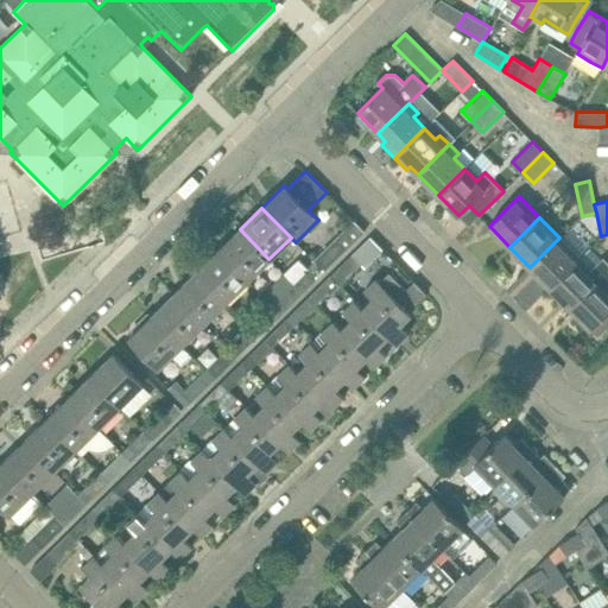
[(314,260),(315,261),(323,271),(365,232),(353,220),(314,260)]
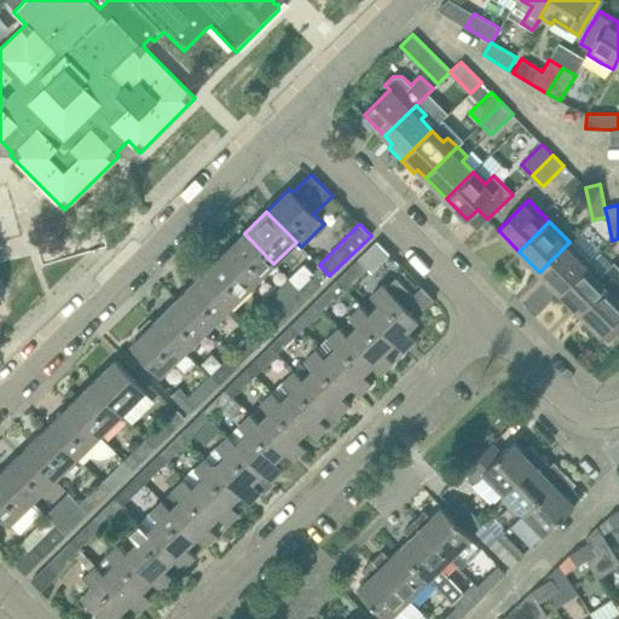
[(252,285),(273,264),(244,233),(221,255),(252,285)]
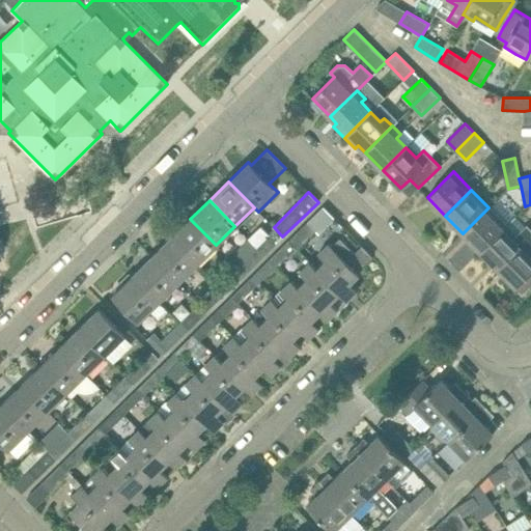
[(288,241),(295,247),(297,249),(315,230),(317,232),(334,217),(323,206),(288,241)]
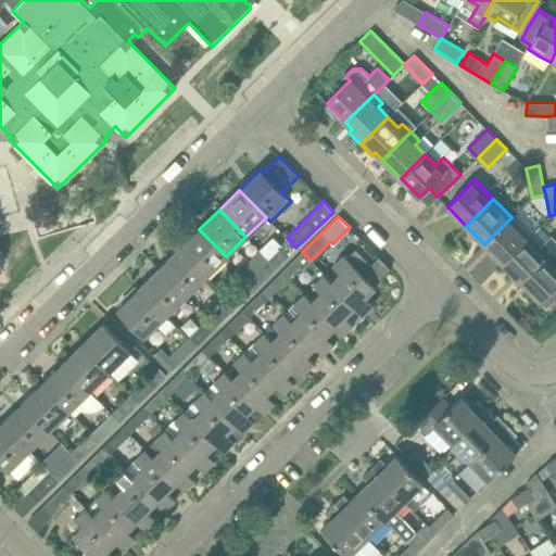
[(512,217),(484,244),(503,263),(530,236),(512,217)]
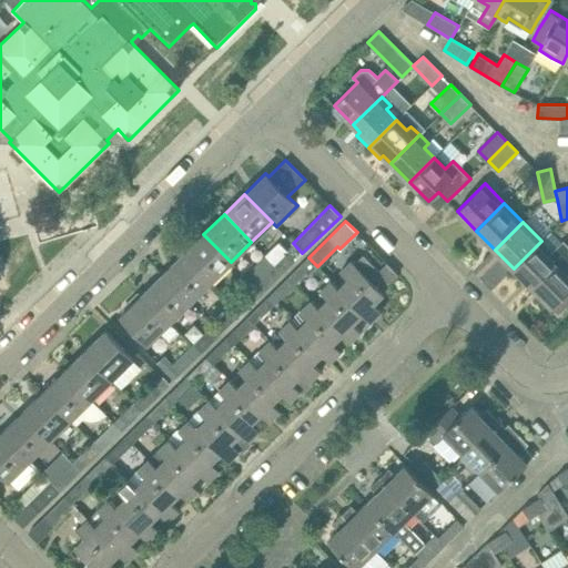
[(231,262),(203,234),(183,254),(210,282),(231,262)]
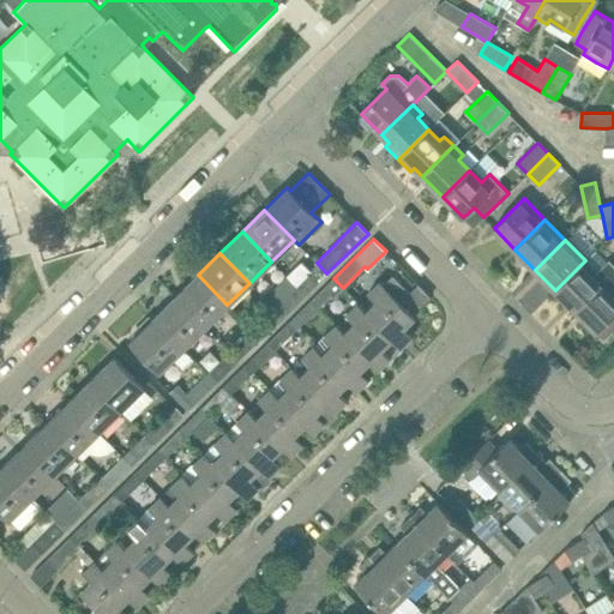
[(585,260),(555,290),(576,311),(613,272),(613,265),(609,260),(597,272),(585,260)]
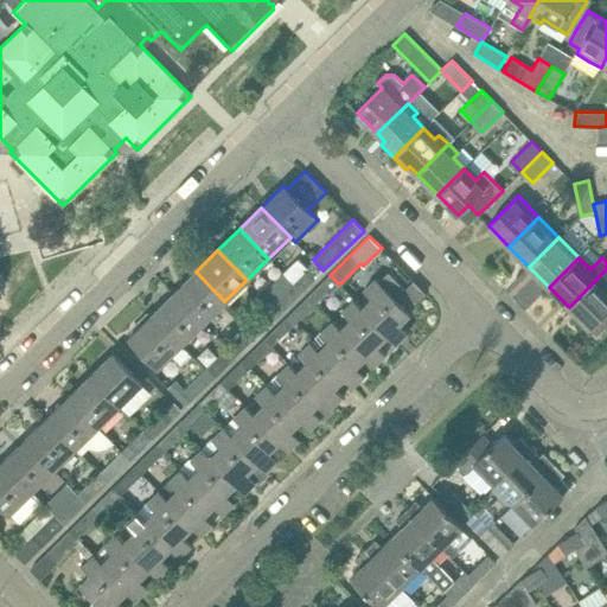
[(293,283),(301,292),(323,270),(314,261),(293,283)]
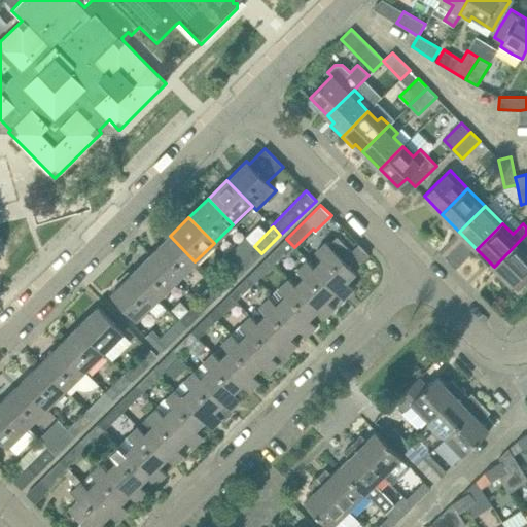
[(526,234),(494,267),(512,285),(513,284),(518,290),(526,281),(526,271),(526,270),(526,234)]
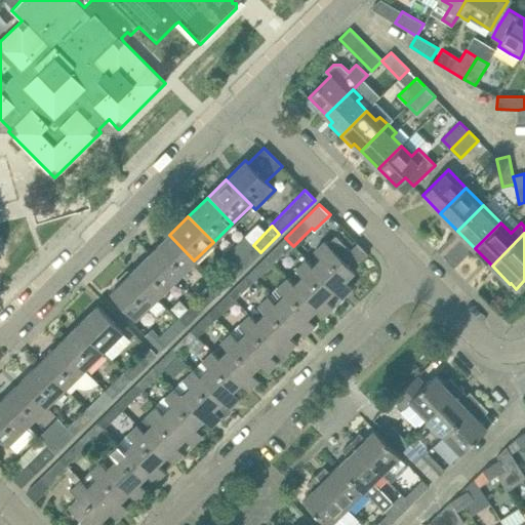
[(175,279),(194,260),(169,235),(150,253),(175,279)]
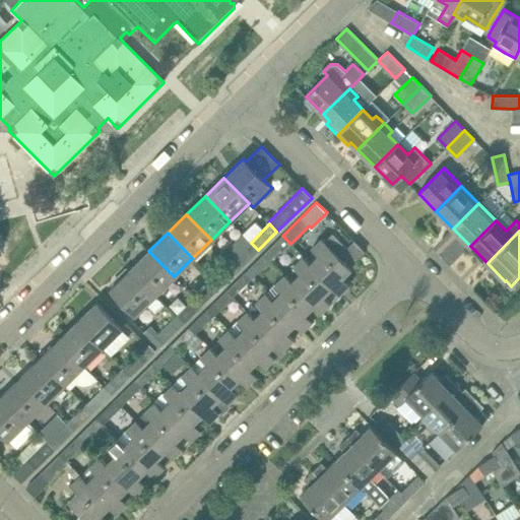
[(318,255),(309,264),(332,287),(339,295),(349,284),(342,277),(351,269),(349,266),(365,251),(353,241),(346,248),(332,234),(324,242),(321,239),(312,248),(318,255)]
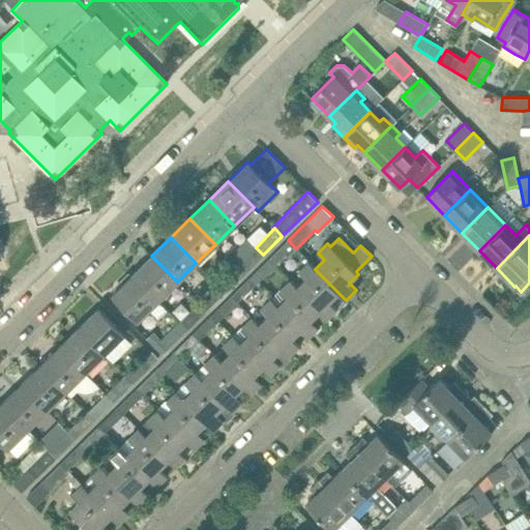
[(274,265),(294,246),(288,240),(268,259),(274,265)]
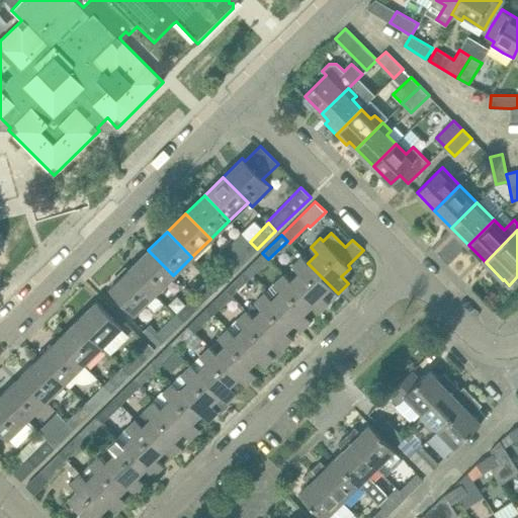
[(257,249),(250,242),(231,260),(239,267),(257,249)]
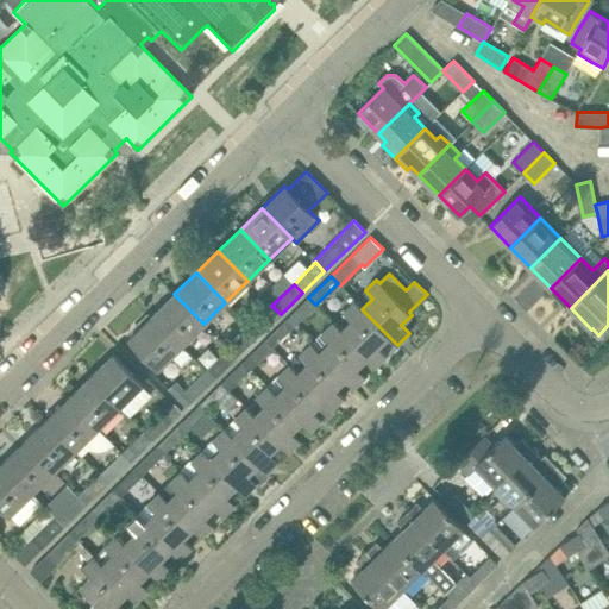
[(182,345),(203,324),(174,294),(152,315),(182,345)]
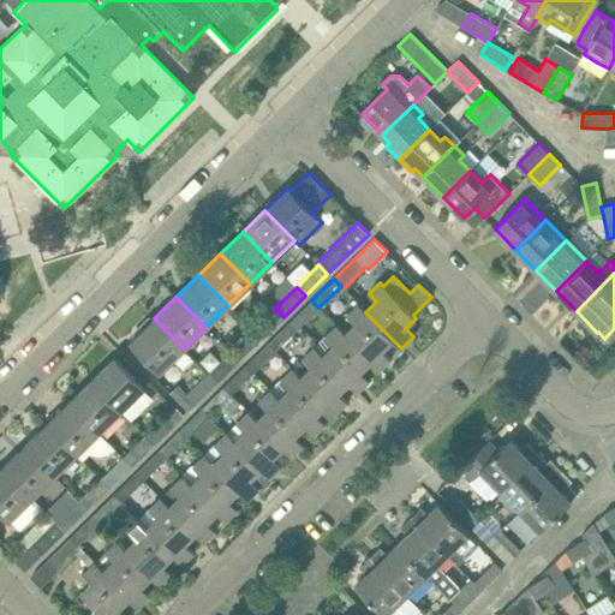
[(318,308),(311,300),(290,322),(297,329),(318,308)]
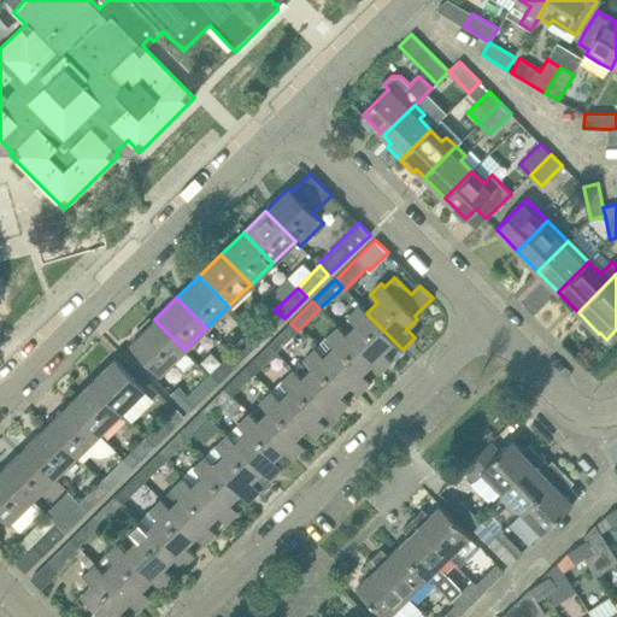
[(394,341),(366,313),(359,305),(347,316),(356,323),(345,334),(372,363),(381,371),(392,359),(383,351),(394,341)]
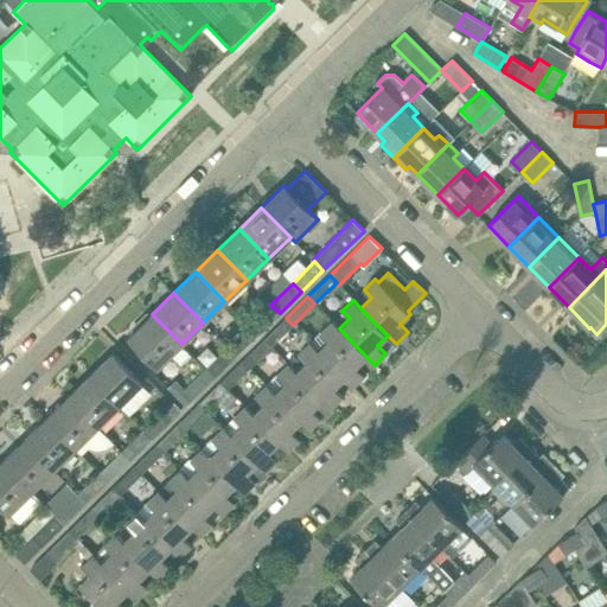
[(280,313),(270,305),(249,326),(257,334),(280,313)]
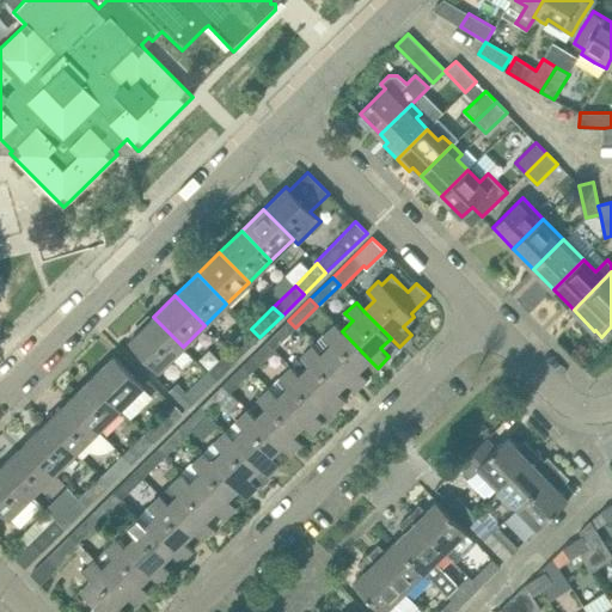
[(183,347),(153,317),(130,340),(160,369),(171,357),(182,368),(193,357),(183,347)]
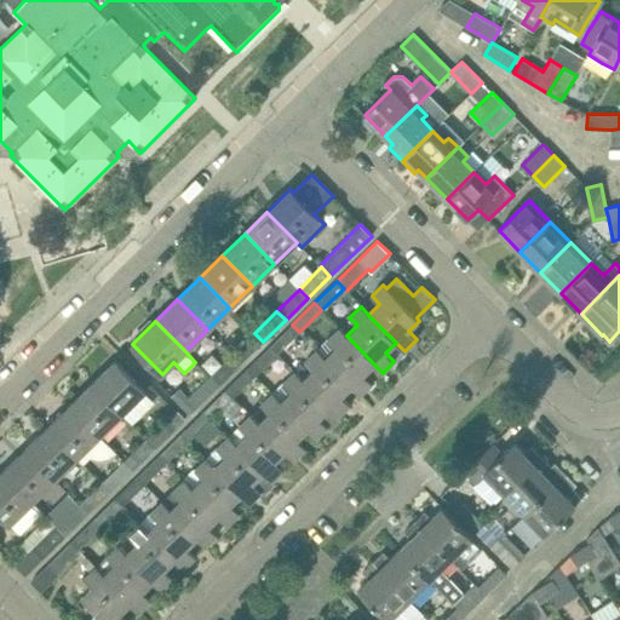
[(277,354),(299,332),(292,325),(270,346),(277,354)]
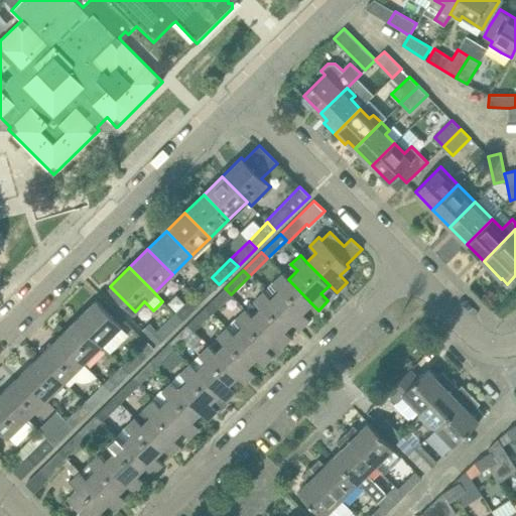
[(278,288),(270,297),(292,321),(299,329),(309,318),(302,311),(311,303),(288,279),(281,273),(272,282),(278,288)]
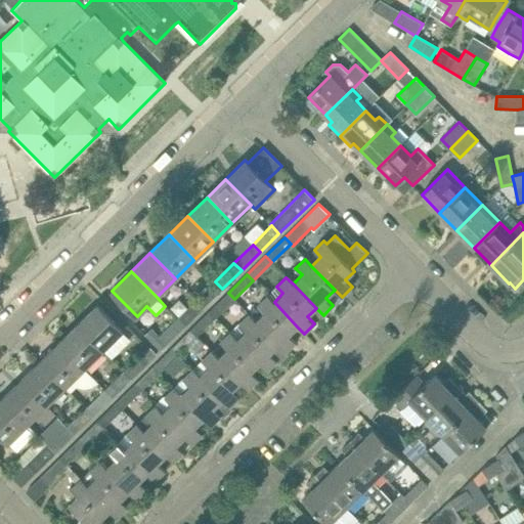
[(222,289),(215,281),(195,300),(204,308),(222,289)]
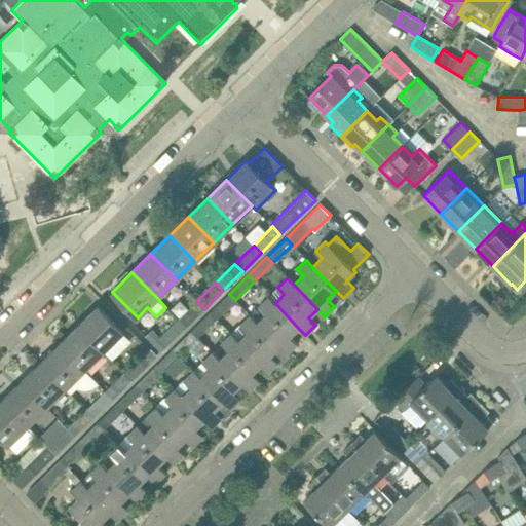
[(210,312),(216,318),(235,300),(229,294),(210,312)]
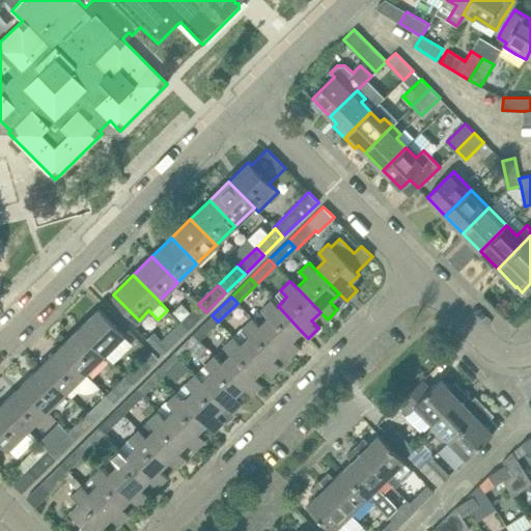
[(301,331),(278,306),(271,300),(261,309),(268,315),(258,325),(290,356),(300,346),(292,339),(301,331)]
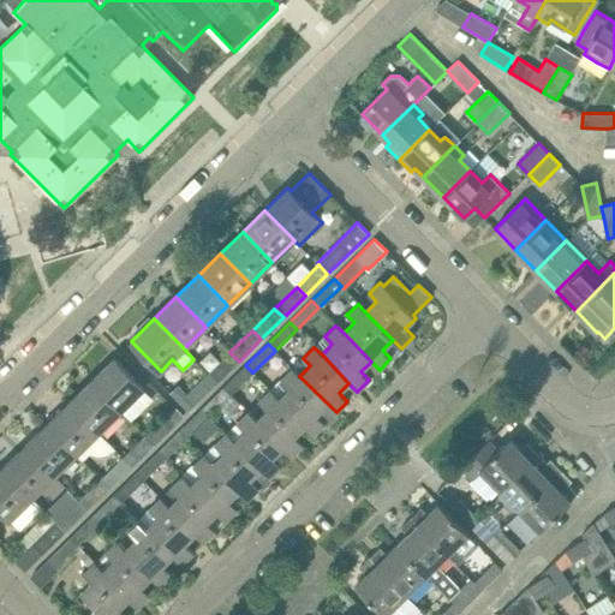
[(239,362),(230,352),(208,374),(216,383),(239,362)]
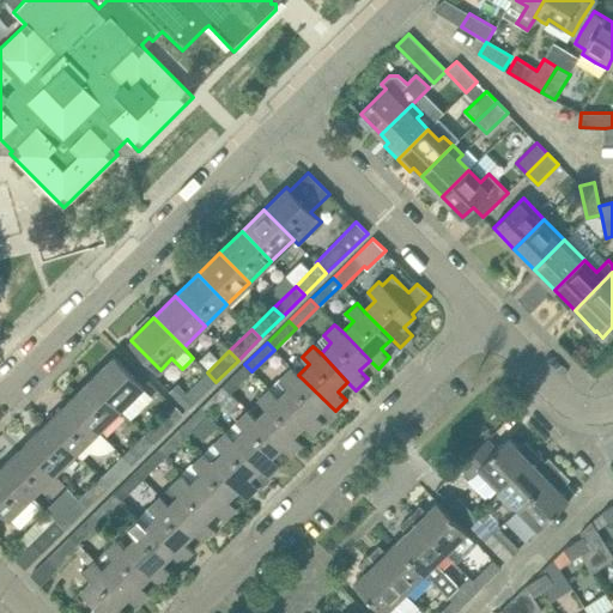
[(91,378),(121,408),(144,387),(114,356),(91,378)]
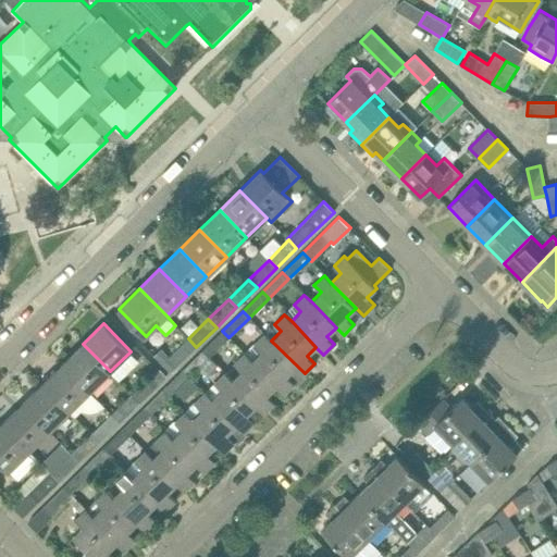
[(209,357),(229,337),(222,331),(202,350),(209,357)]
